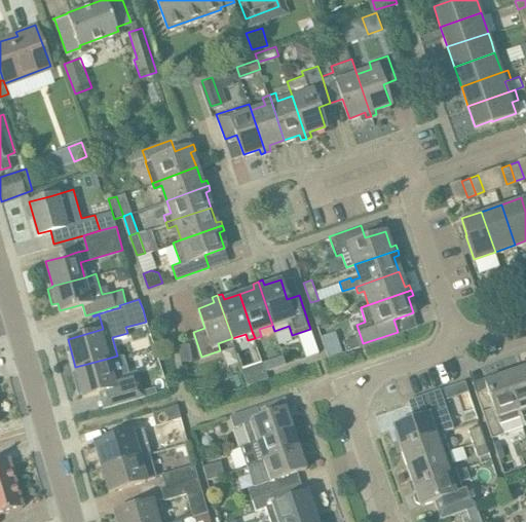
[(318,300),(310,302),(317,323),(326,320),(318,300)]
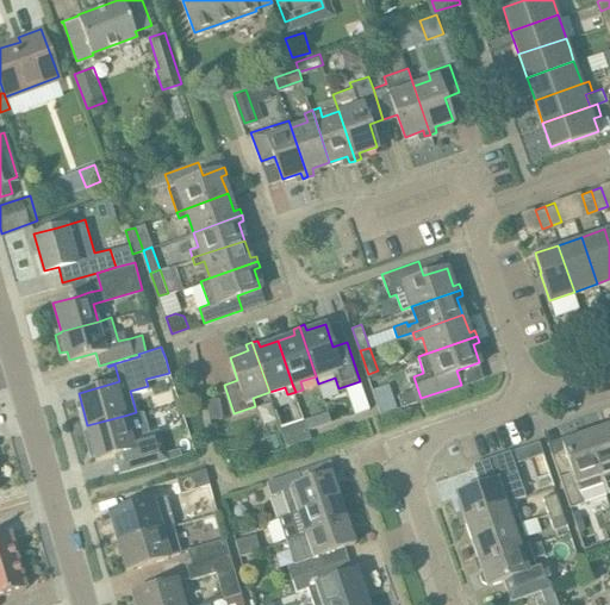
[(218,397),(206,399),(210,418),(222,416),(218,397)]
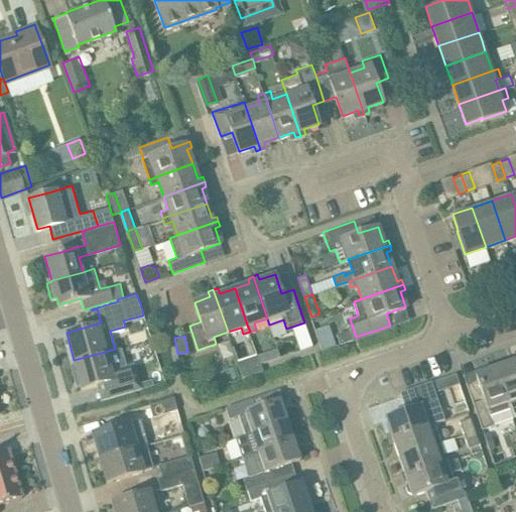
[(75,362),(71,363),(74,375),(78,374),(82,388),(117,378),(120,392),(115,394),(115,395),(141,387),(136,368),(134,362),(126,364),(121,347),(115,349),(105,352),(74,360),(75,362)]
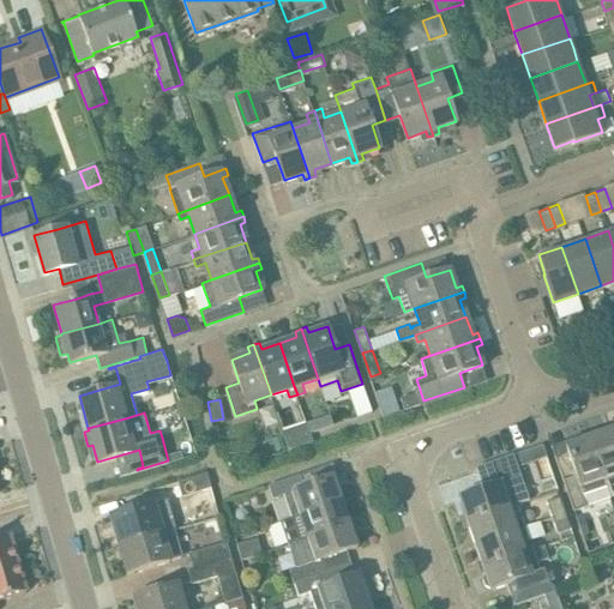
[(330,412),(306,421),(309,430),(333,422),(330,412)]
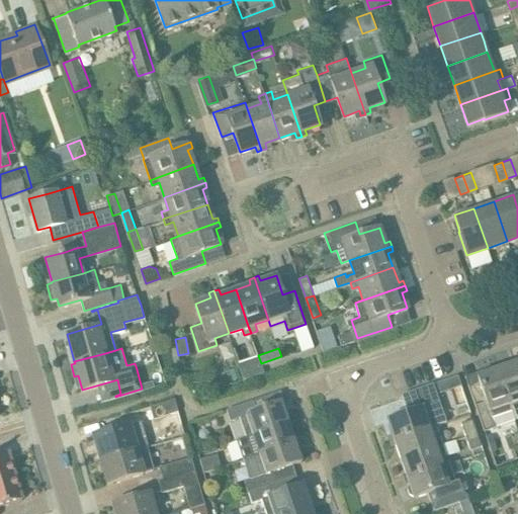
[(264,370),(261,363),(258,355),(238,361),(244,377),(264,370)]
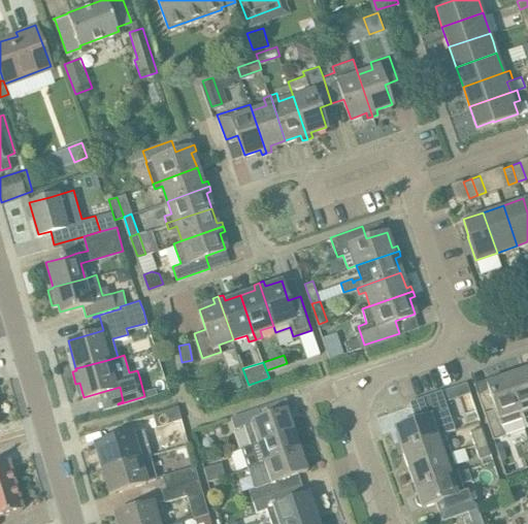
[(527,373),(526,367),(506,374),(524,425),(527,423),(527,373)]
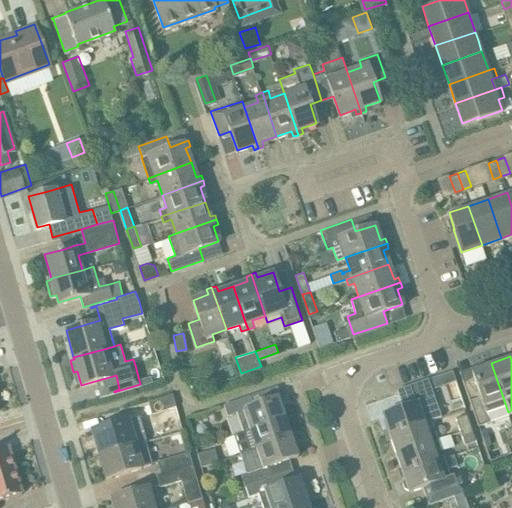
[(474,375),(463,379),(478,422),(508,412),(491,363),(472,369),(474,375)]
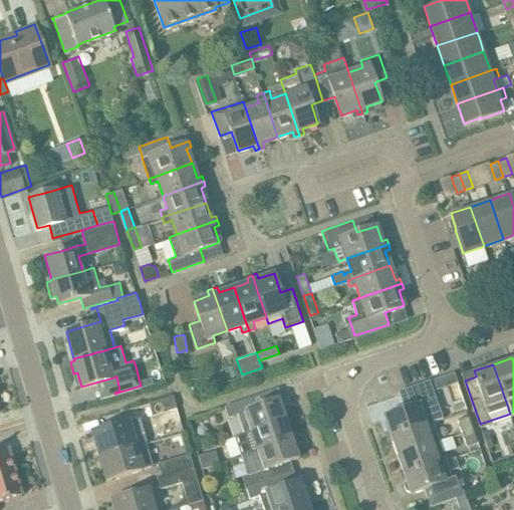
[(440,375),(429,379),(432,390),(444,386),(440,375)]
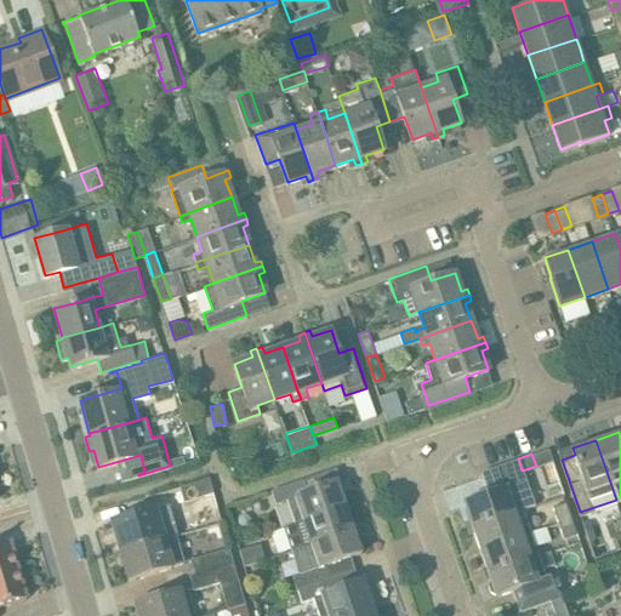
[(494,491),(463,502),(472,525),(522,508),(534,503),(522,471),(518,458),(485,469),(494,491)]
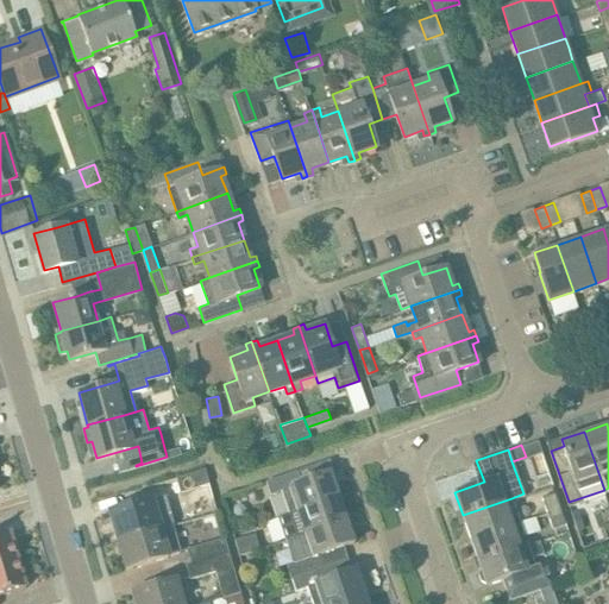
[(209,482),(205,467),(176,476),(181,490),(209,482)]
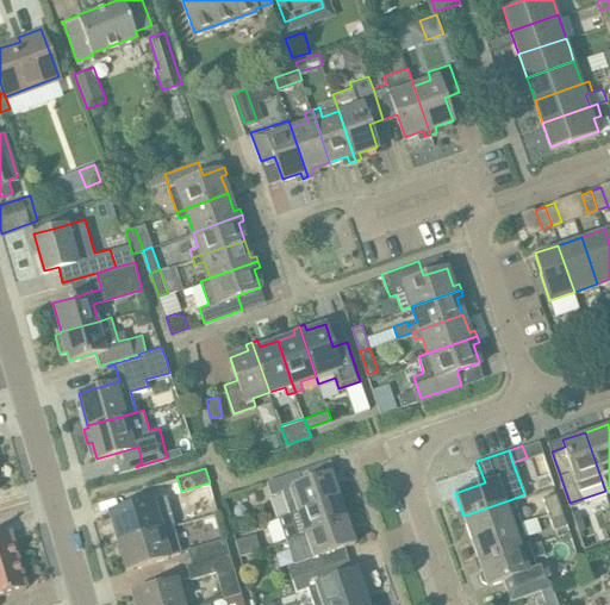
[(291,511),(338,494),(331,472),(303,482),(298,469),(267,480),(271,492),(282,488),(291,511)]
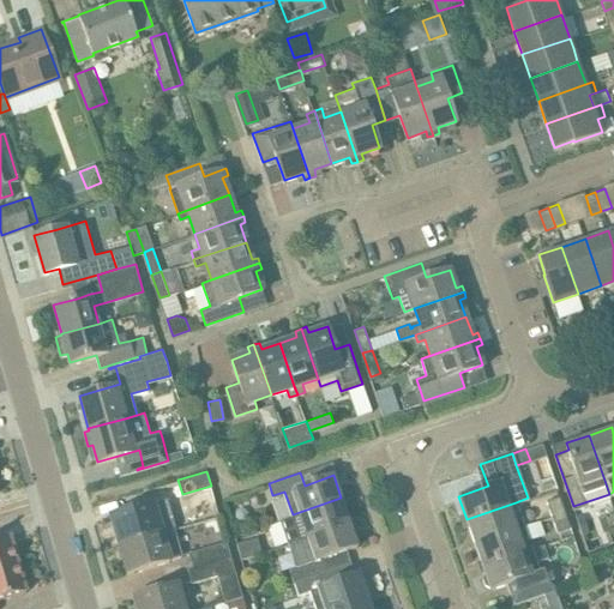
[(546,499),(552,516),(564,511),(559,495),(546,499)]
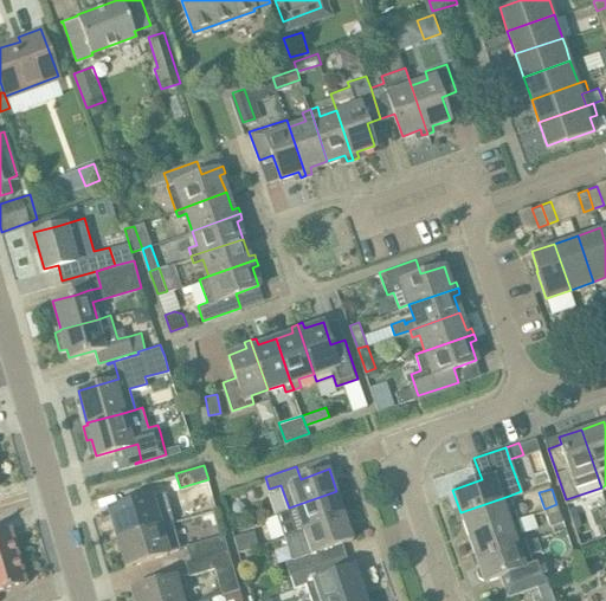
[(289,508),(276,512),(284,534),(345,514),(336,491),(289,508)]
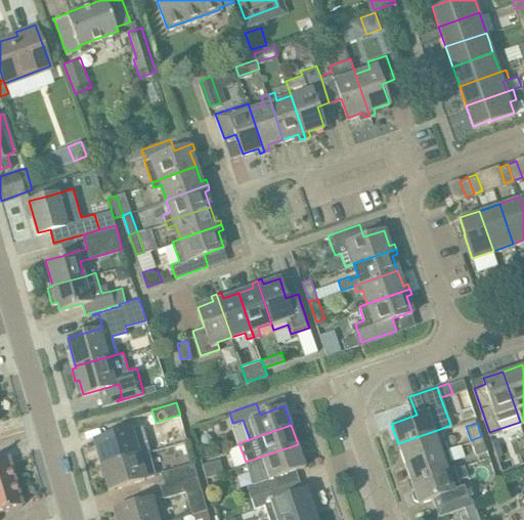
[(95,439),(102,464),(137,453),(130,428),(95,439)]
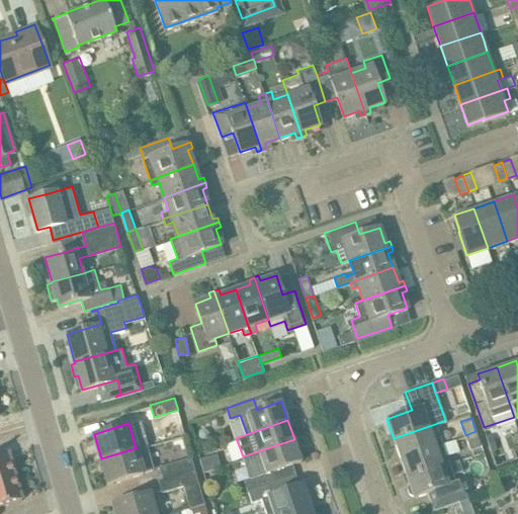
[(435,424),(394,438),(401,457),(426,448),(442,443),(435,424)]
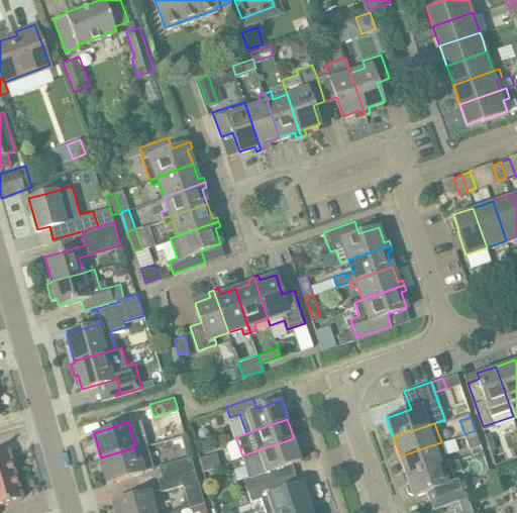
[(475,430),(464,434),(469,446),(480,443),(475,430)]
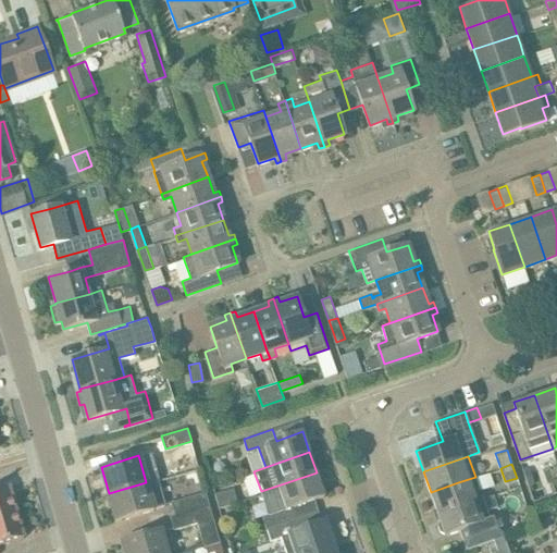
[(324,494),(317,472),(261,491),(268,513),(263,515),(268,527),(319,510),(314,498),(324,494)]
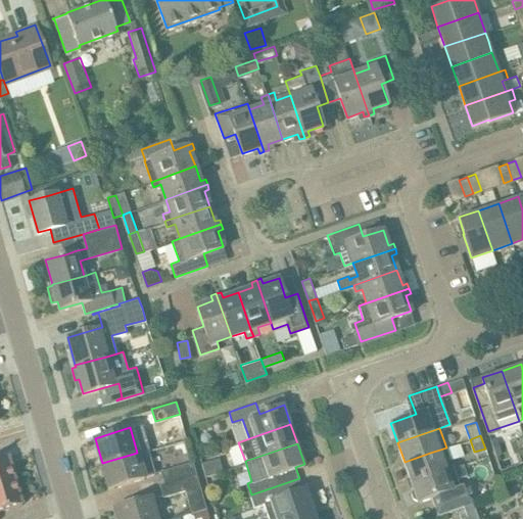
[(430,453),(405,462),(411,481),(454,467),(454,466),(446,447),(430,453)]
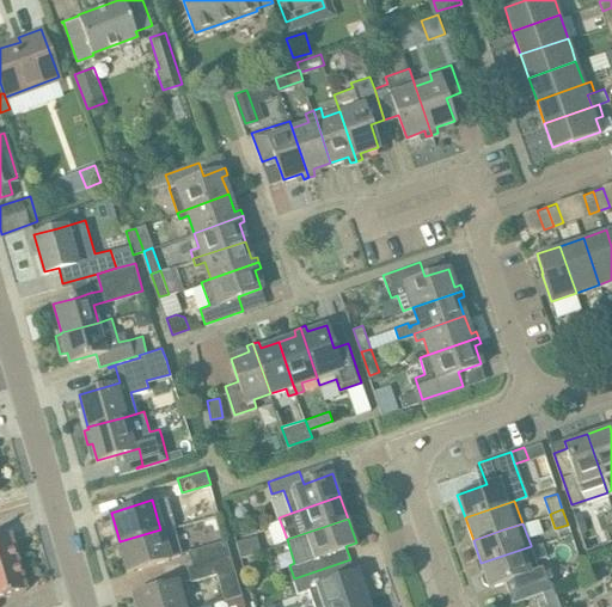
[(173,525),(160,529),(120,541),(128,570),(169,558),(169,556),(182,552),(173,525)]
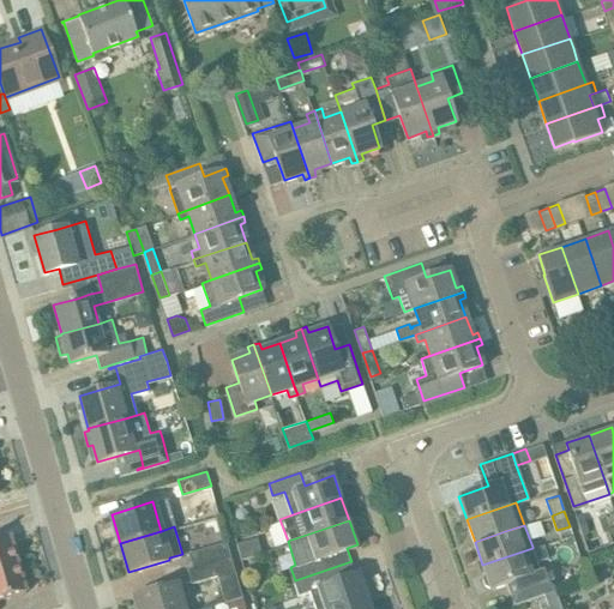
[(0,566),(18,561),(10,532),(0,535),(0,566)]
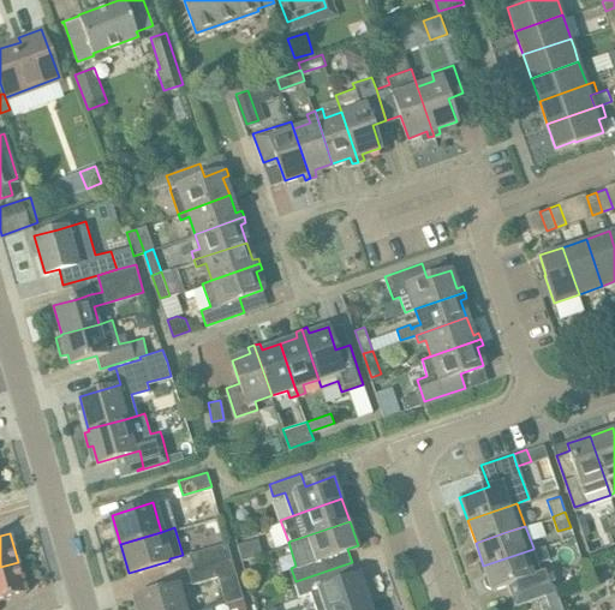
[(257,552),(252,538),(236,543),(240,558),(257,552)]
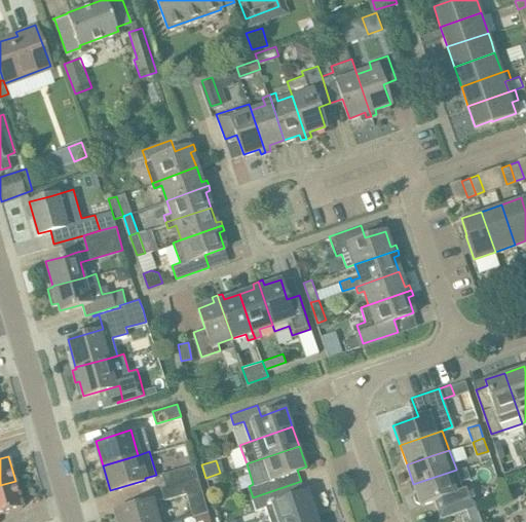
[(159,486),(160,487),(197,476),(193,461),(160,472),(163,484),(159,486)]
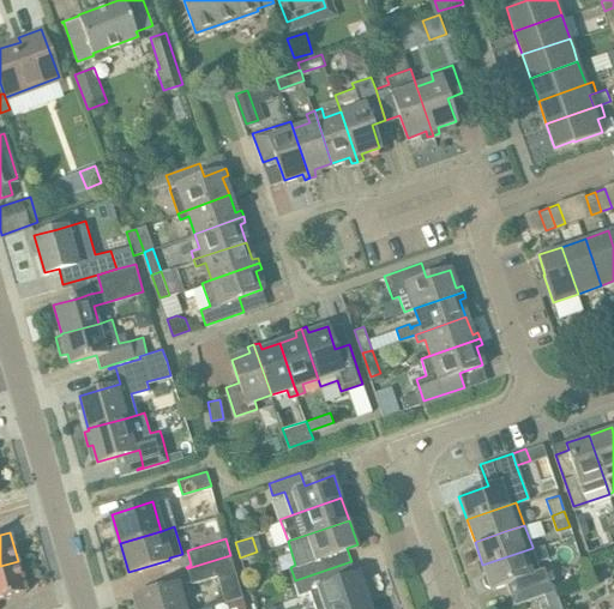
[(533,548),(482,565),(486,573),(483,577),(486,584),(489,586),(491,588),(506,583),(513,603),(545,592),(555,589),(559,588),(552,566),(540,571),(536,560),(548,556),(545,543),(533,548)]
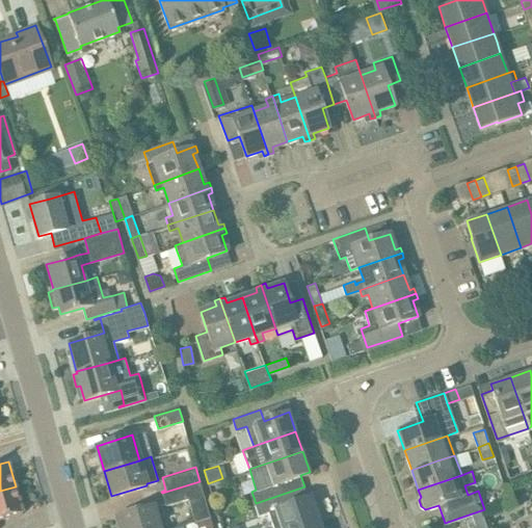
[(200,481),(162,493),(165,503),(188,497),(194,520),(210,516),(204,492),(202,486),(200,481)]
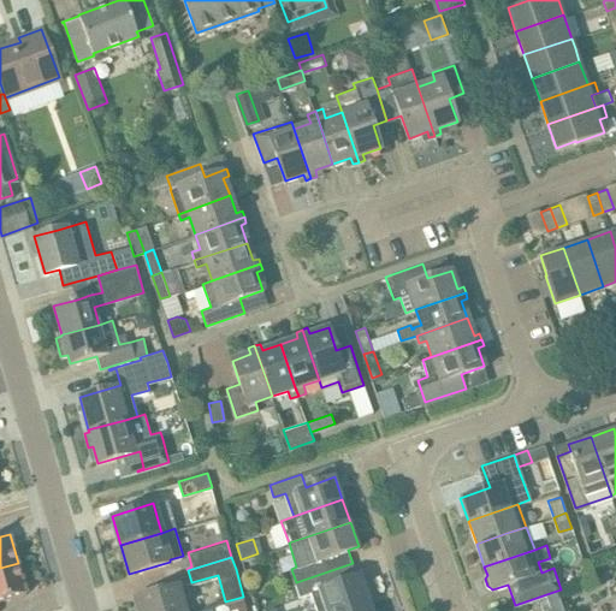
[(0,599),(27,592),(18,563),(0,568),(0,599)]
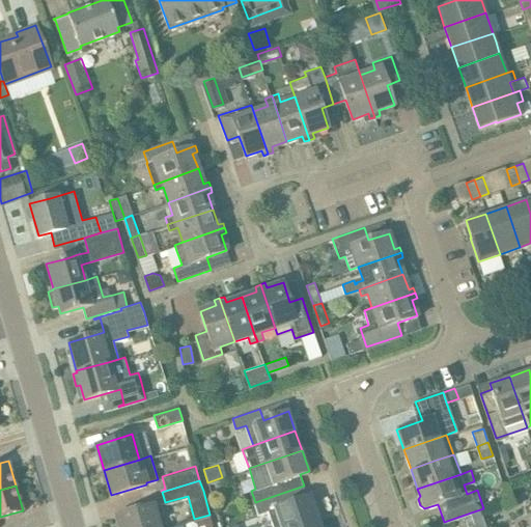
[(269,510),(274,526),(285,526),(318,516),(311,496),(314,495),(314,494),(307,496),(304,486),(255,502),(259,514),(269,510)]
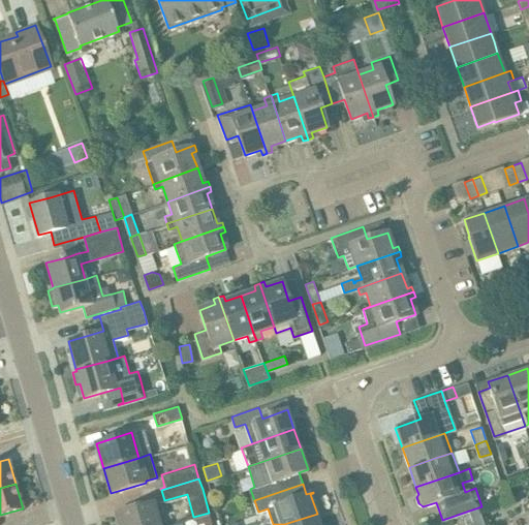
[(120,524),(166,524),(169,524),(164,524),(158,524),(152,502),(117,513),(120,524)]
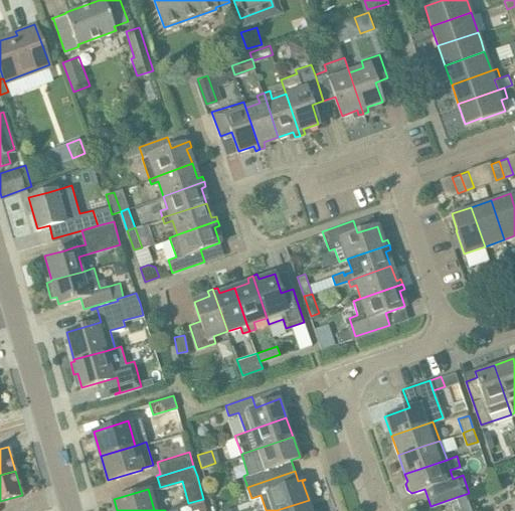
[(471,510),(466,494),(457,497),(460,507),(454,509),(454,510),(471,510)]
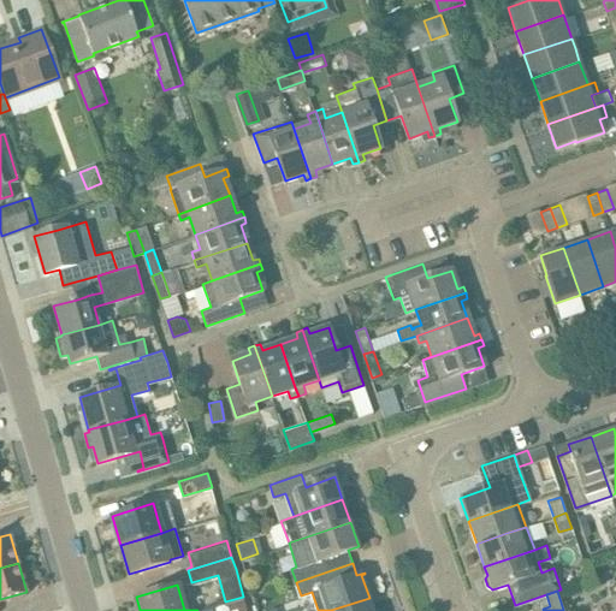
[(331,610),(373,610),(369,598),(331,610)]
